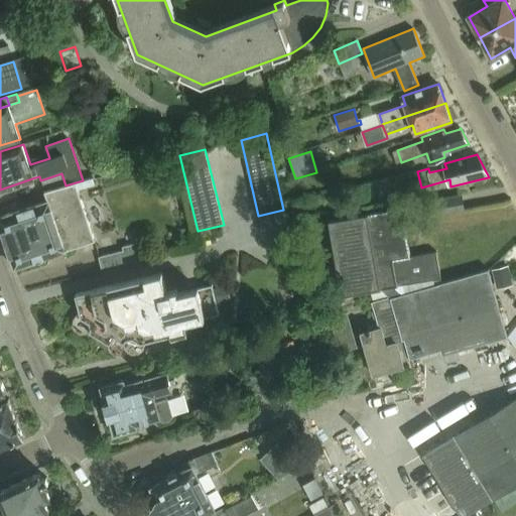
[(279,177),(286,175),(283,168),(277,170),(279,177)]
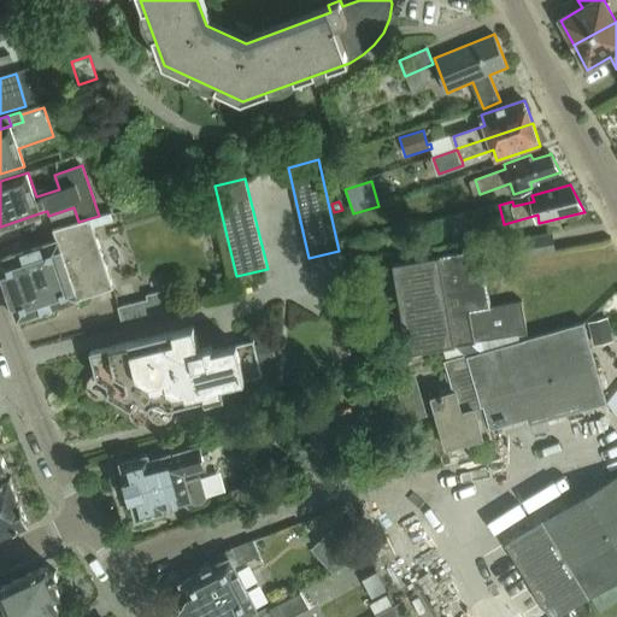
[(74,207),(48,216),(53,230),(78,222),(74,207)]
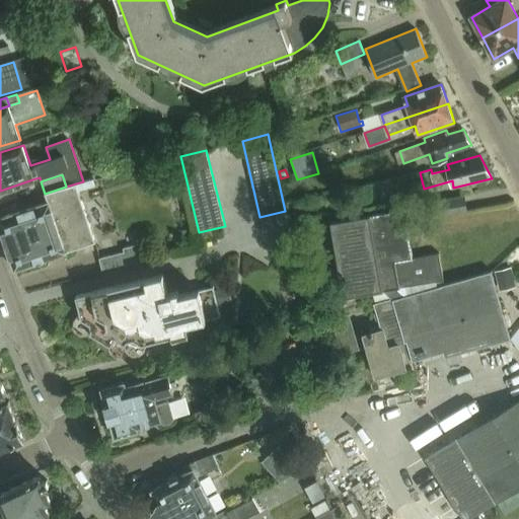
[(83,181),(76,183),(78,191),(94,186),(92,178),(83,181)]
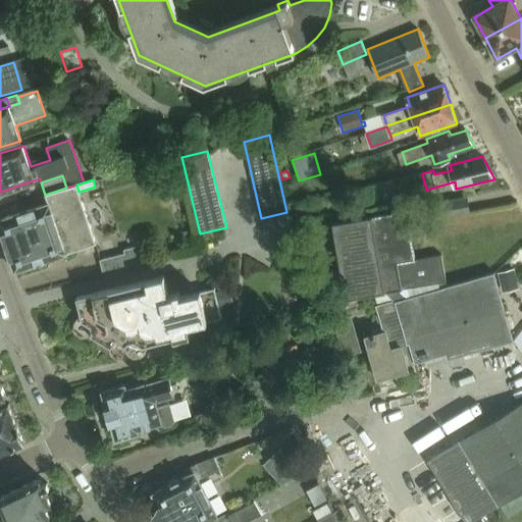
[(0,225),(15,271),(96,244),(79,192),(76,185),(66,188),(45,195),(48,204),(0,220),(0,225)]
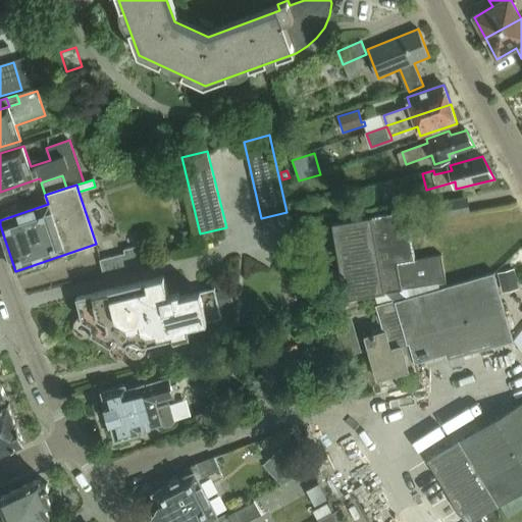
[(438,203),(440,216),(470,211),(467,198),(438,203)]
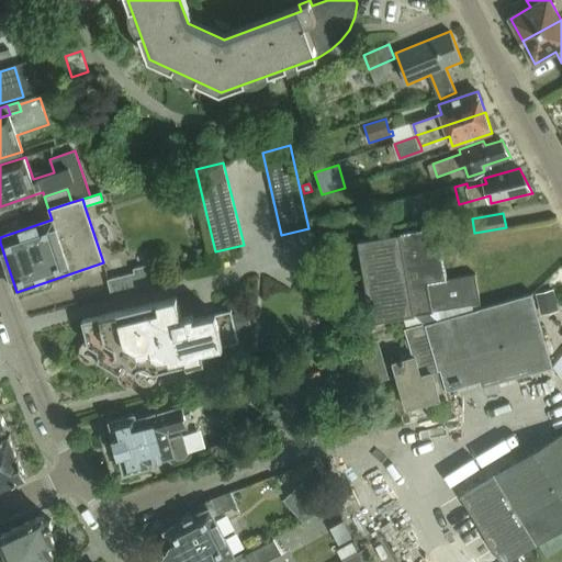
[(359,240),(372,323),(481,304),(475,274),(447,279),(438,227),(359,240)]
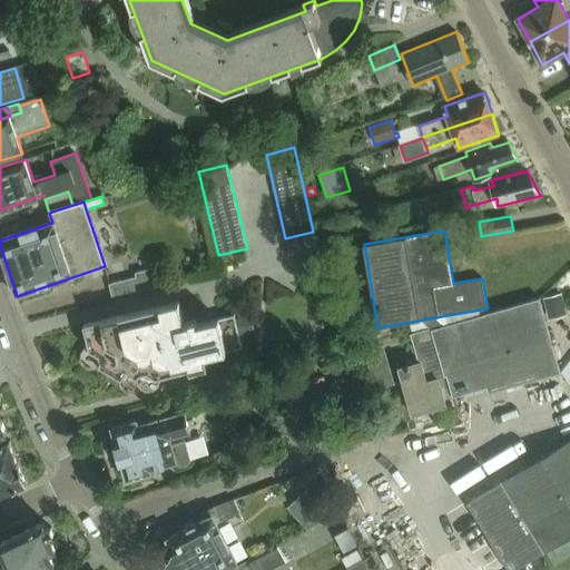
[(114,297),(161,285),(157,267),(136,273),(137,277),(109,284),(114,297)]
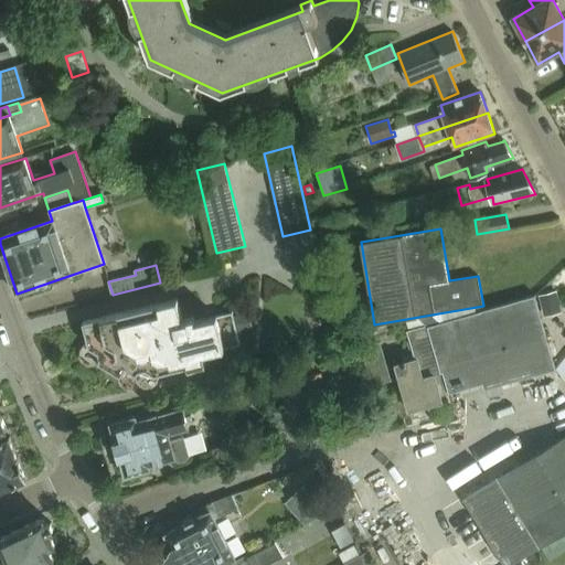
[(540,296),(544,312),(560,308),(555,291),(540,296)]
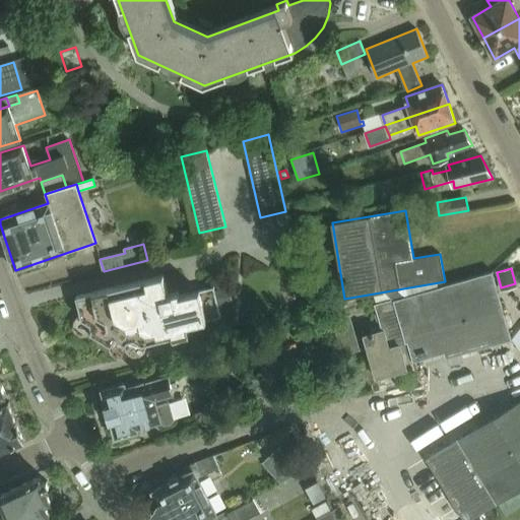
[(384,329),(365,335),(377,378),(407,369),(406,364),(445,352),(446,358),(512,339),(493,271),(377,305),(384,329)]
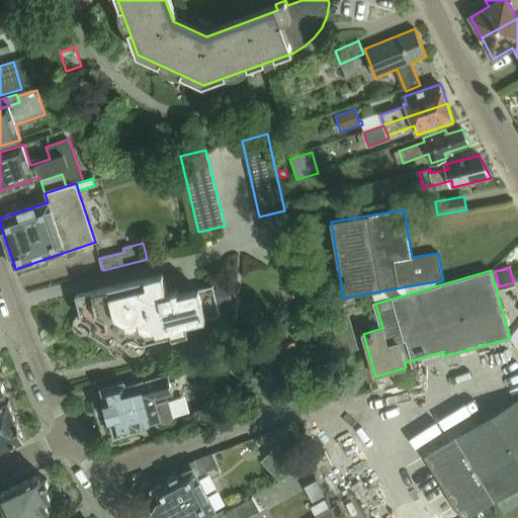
[(185,325),(221,316),(219,306),(214,288),(213,286),(179,294),(178,290),(168,293),(163,274),(76,295),(82,318),(90,332),(111,345),(127,345),(173,334),(171,325),(185,322),(185,325)]
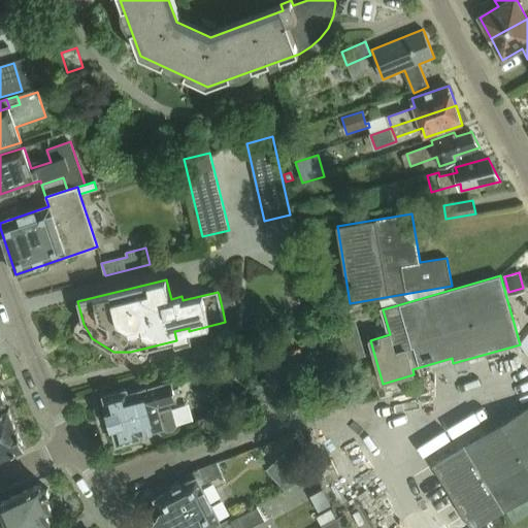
[(236,308),(232,291),(219,294),(223,311),(236,308)]
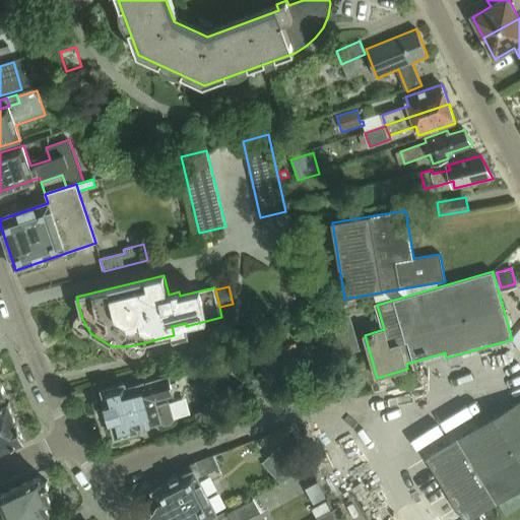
[(361,349),(356,337),(349,314),(332,319),(342,354),(361,349)]
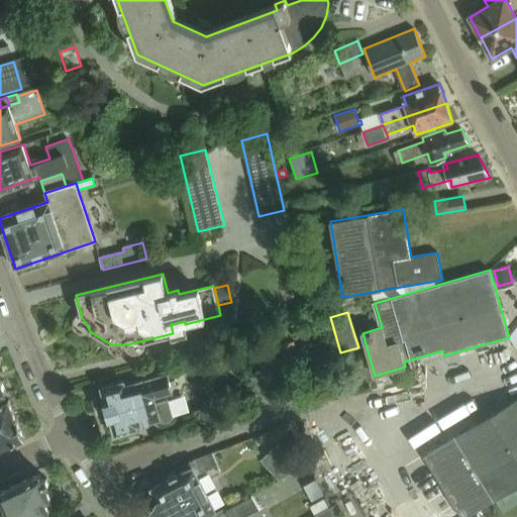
[(154,396),(174,391),(169,374),(125,386),(124,382),(102,388),(115,435),(137,429),(136,425),(160,419),(161,420),(166,421),(170,420),(174,416),(169,400),(157,403),(154,396)]
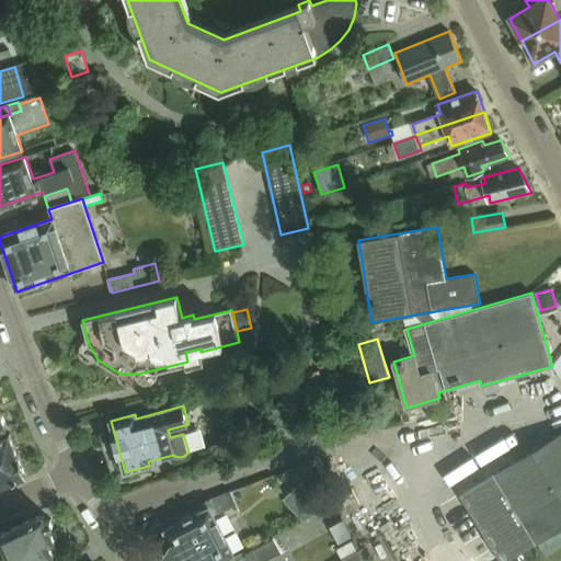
[(501,560),(506,560),(515,557),(560,527),(560,433),(460,494),(501,560)]
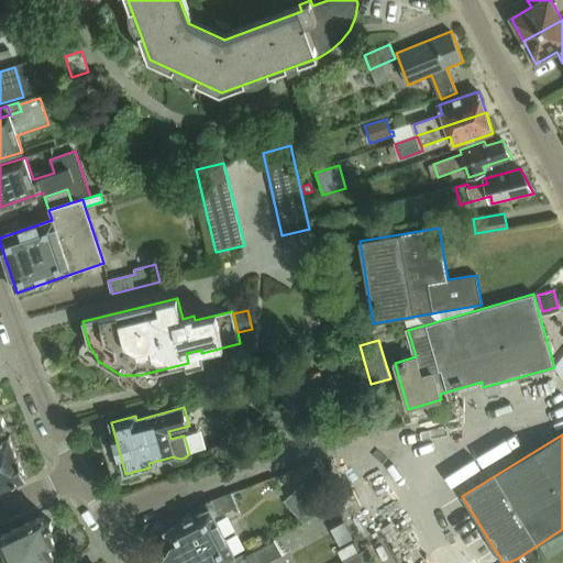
[(0,487),(28,476),(10,435),(0,439),(0,487)]
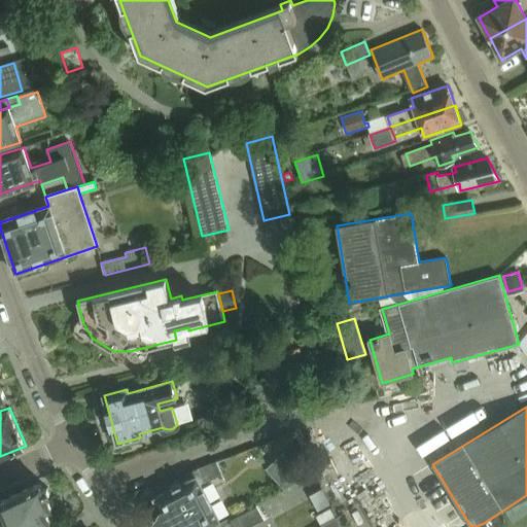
[(286,449),(275,460),(295,482),(307,471),(286,449)]
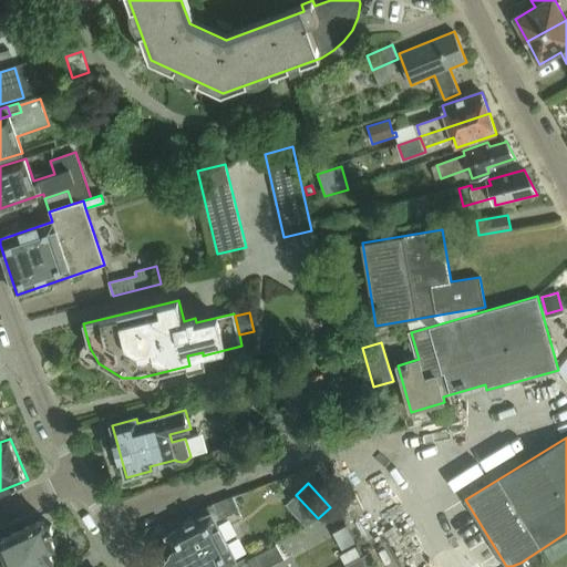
[(167,536),(174,550),(168,559),(172,566),(224,566),(238,560),(218,522),(244,508),(237,494),(207,506),(210,513),(167,536)]
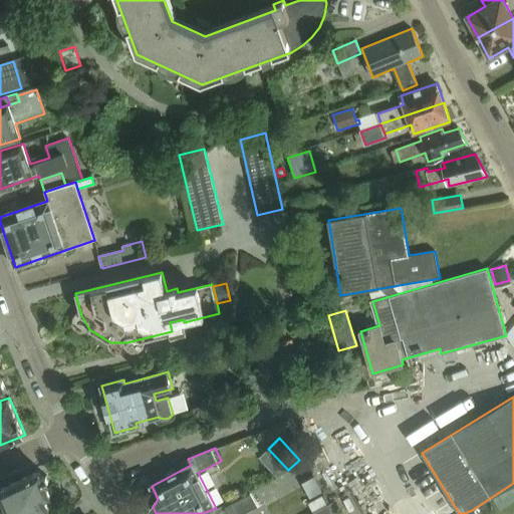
[(0,488),(0,511),(7,508),(9,513),(34,513),(49,507),(45,498),(51,495),(46,484),(50,482),(46,474),(41,476),(39,471),(0,488)]
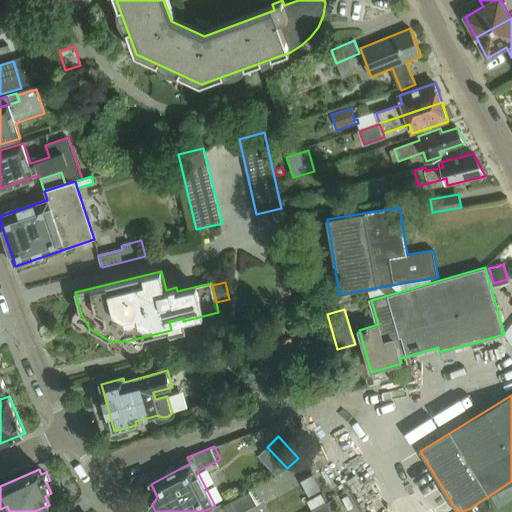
[(327,500),(323,493),(307,502),(311,510),(325,502),(325,501),(327,500)]
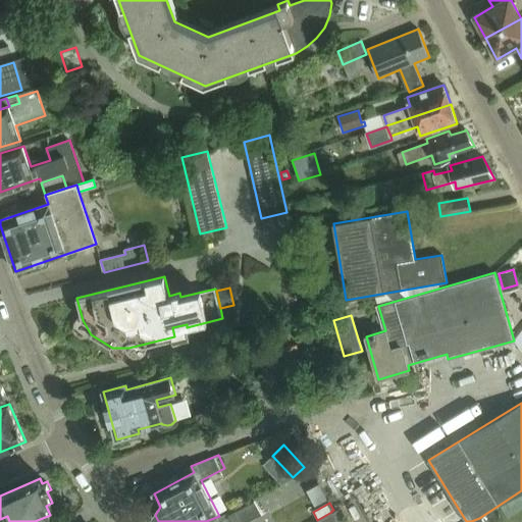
[(342,521),(344,521),(337,511),(316,521),(342,521)]
